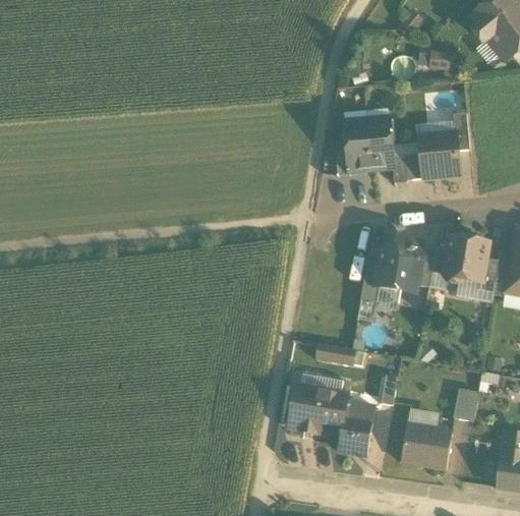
[(503,54),(507,58),(519,47),(519,1),(518,1),(517,0),(490,0),(489,1),(472,15),(478,23),(476,25),(475,33),(480,38),(486,39),(489,37),(503,54)]
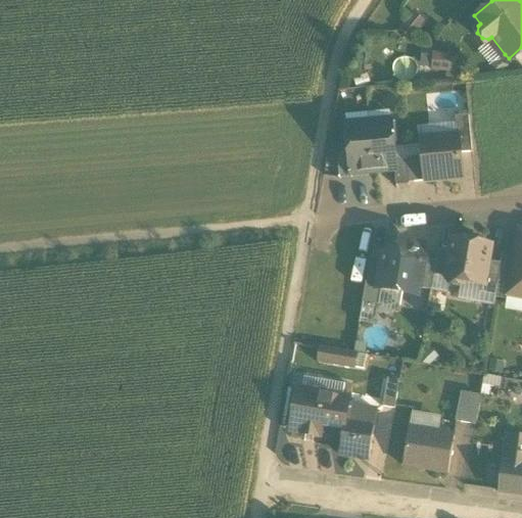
[(398,27),(411,37),(424,19),(412,9),(398,27)]
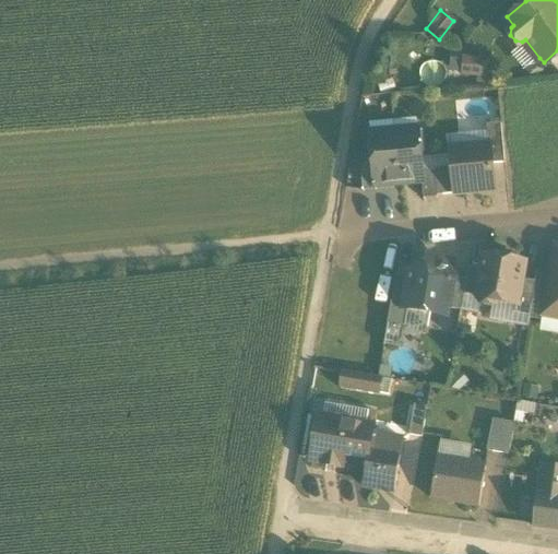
[(525,39),(522,42),(510,50),(524,70),(539,58),(525,39)]
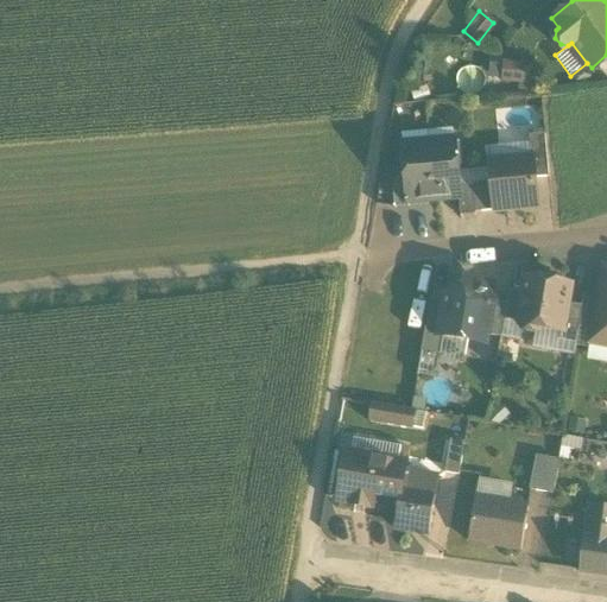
[(501,57),(500,78),(523,80),(524,58),(501,57)]
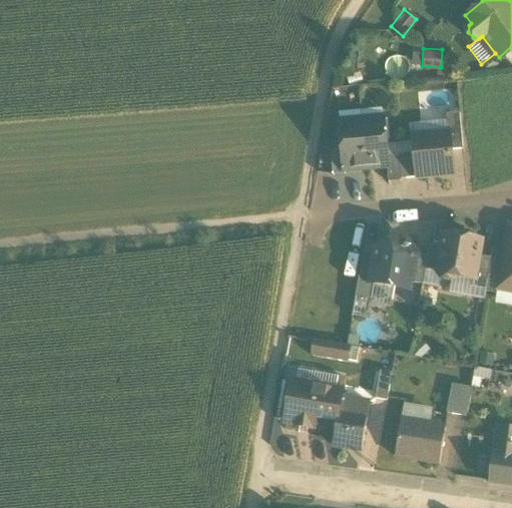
[(382,105),(360,107),(361,117),(383,115),(382,105)]
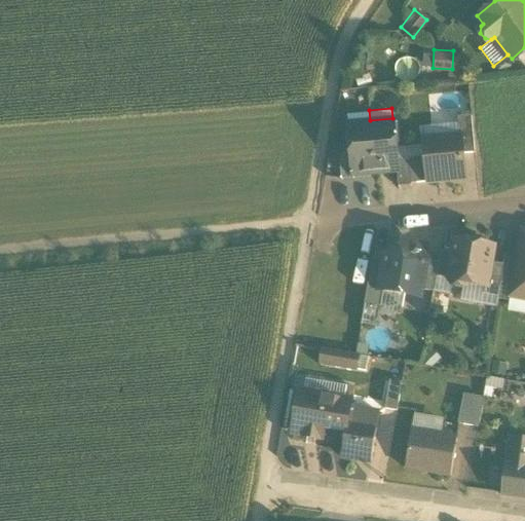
[(347,122),(370,120),(369,110),(346,111),(347,122)]
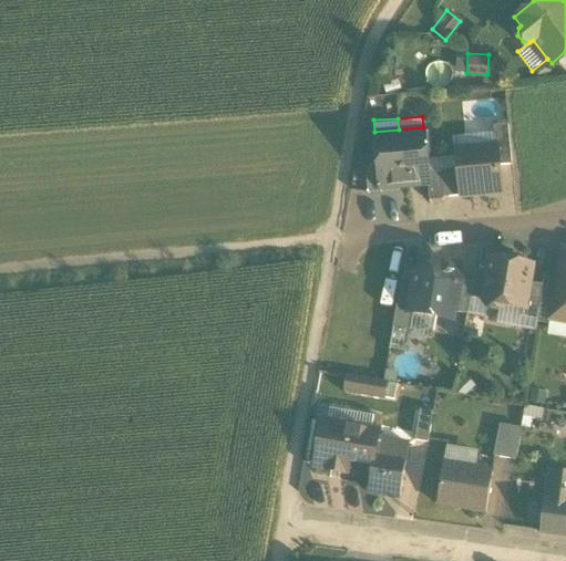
[(495,145),(497,163),(511,162),(507,122),(492,123),(494,145),(495,145)]
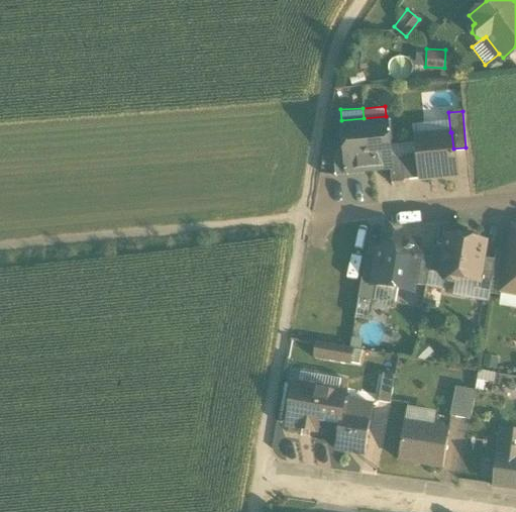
[(386,116),(364,118),(368,167),(389,165),(390,165),(389,157),(386,116)]
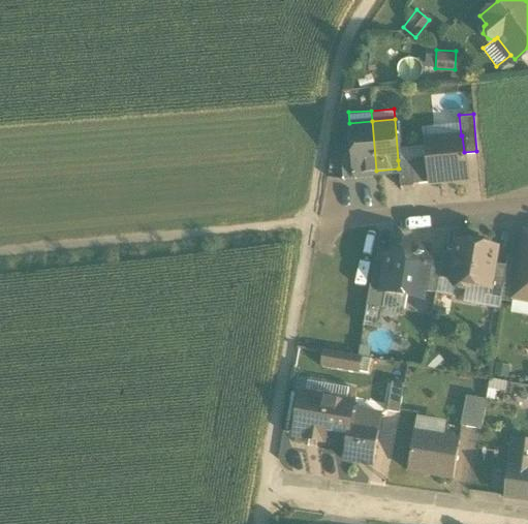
[(354,173),(376,171),(372,121),(349,123),(351,151),(353,173),(354,173)]
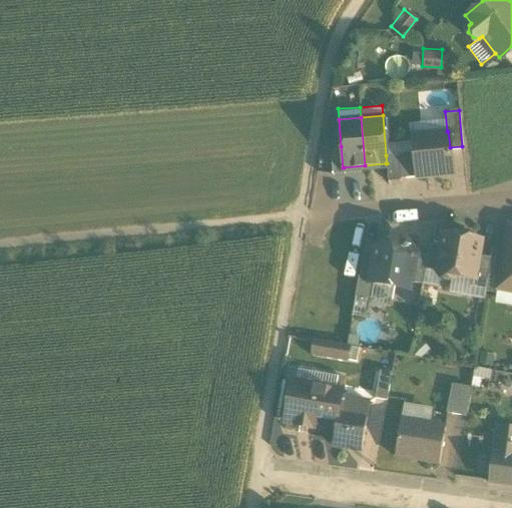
[(414,150),(416,174),(452,171),(450,147),(448,131),(447,131),(413,134),(414,150)]
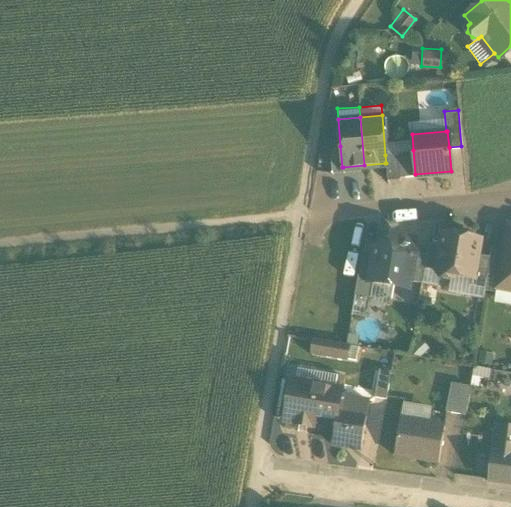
[(328,147),(331,171),(344,170),(343,167),(342,167),(340,146),(328,147)]
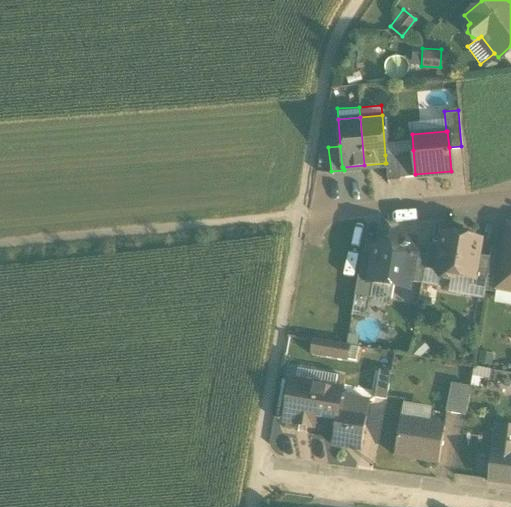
[(397,152),(397,154),(399,176),(415,174),(413,150),(397,152)]
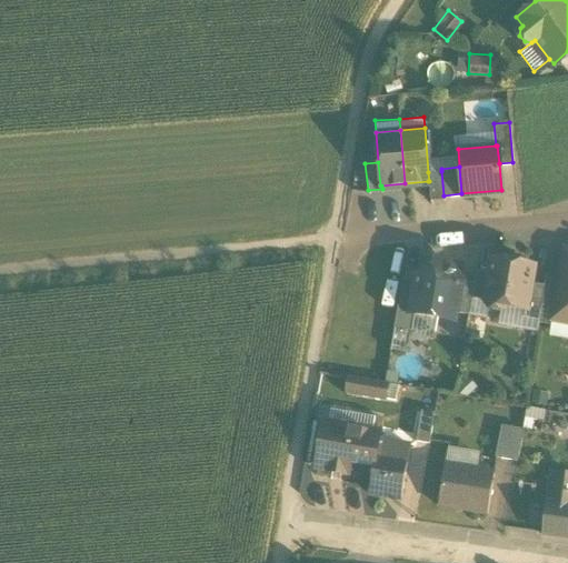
[(445,198),(444,195),(441,171),(428,172),(429,181),(428,181),(430,199),(445,198)]
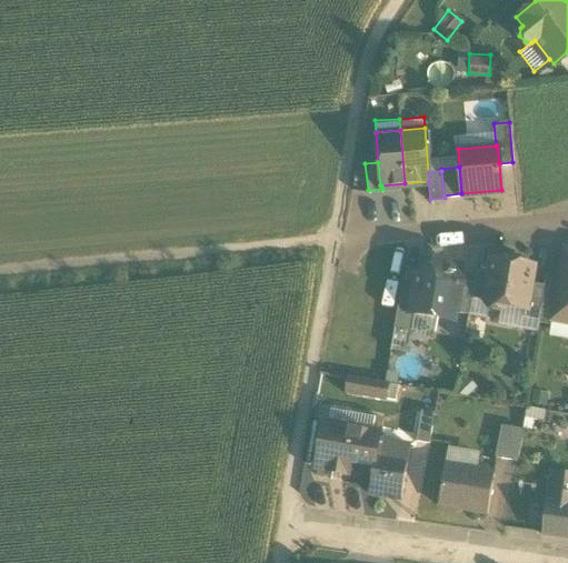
[(552,304),(551,317),(567,315),(567,247),(564,247),(558,275),(552,304)]
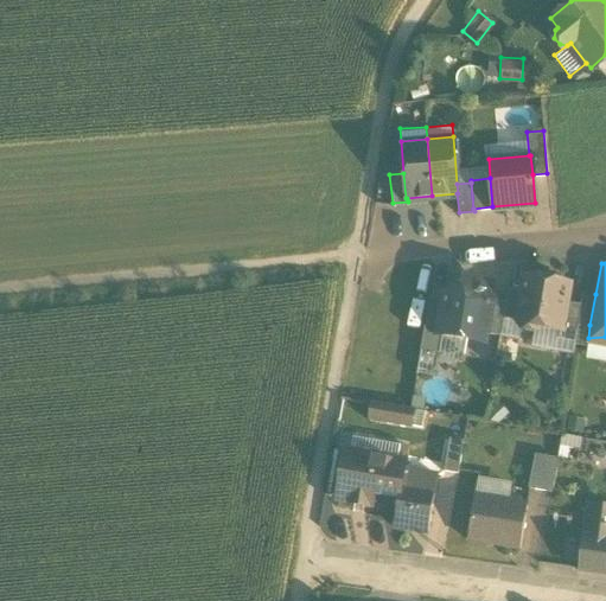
[(557,327),(560,327),(565,300),(568,281),(524,274),(522,288),(516,318),(522,326),(534,327),(540,324),(557,327)]
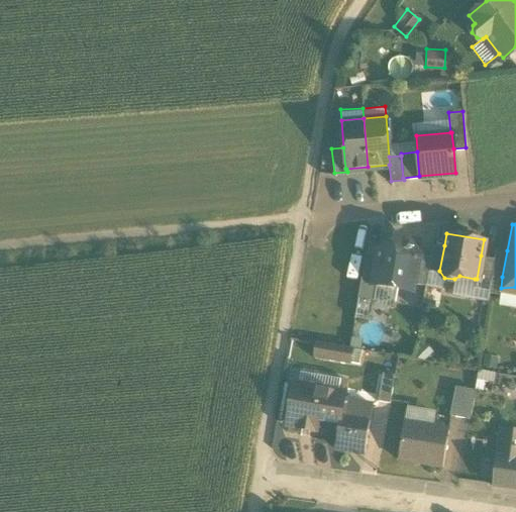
[(376,284),(391,287),(396,284),(412,286),(413,282),(418,253),(404,234),(393,241),(386,240),(378,246),(376,260),(372,284),(376,284)]
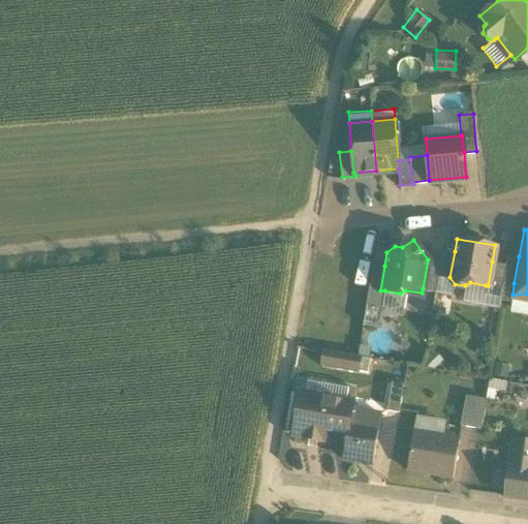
[(441,249),(439,262),(428,259),(423,288),(435,290),(437,274),(449,277),(455,251),(441,249)]
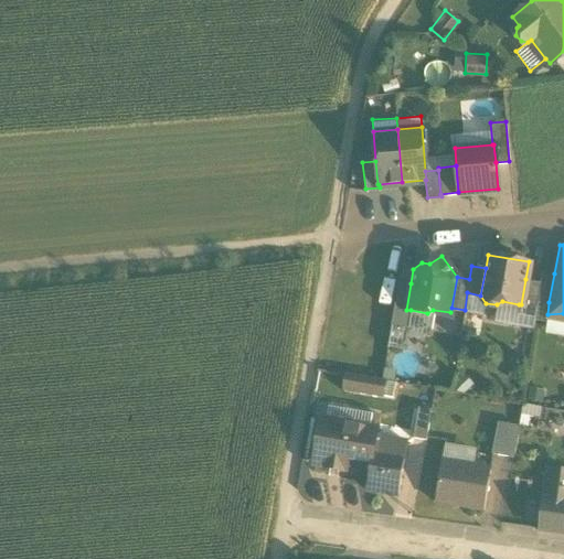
[(541,271),(540,281),(536,300),(549,302),(554,273),(541,271)]
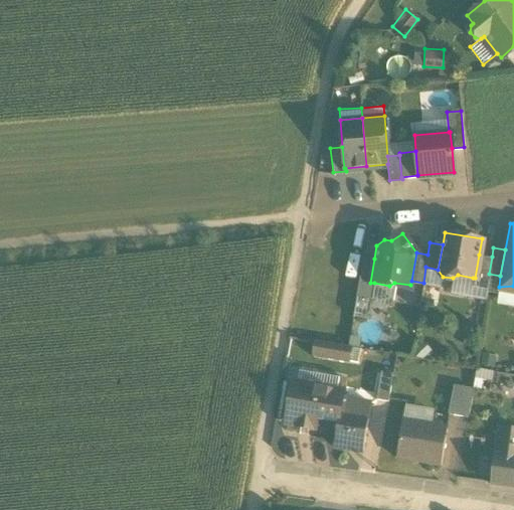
[(487,287),(489,274),(492,257),(479,255),(475,278),(473,278),(472,285),(487,287)]
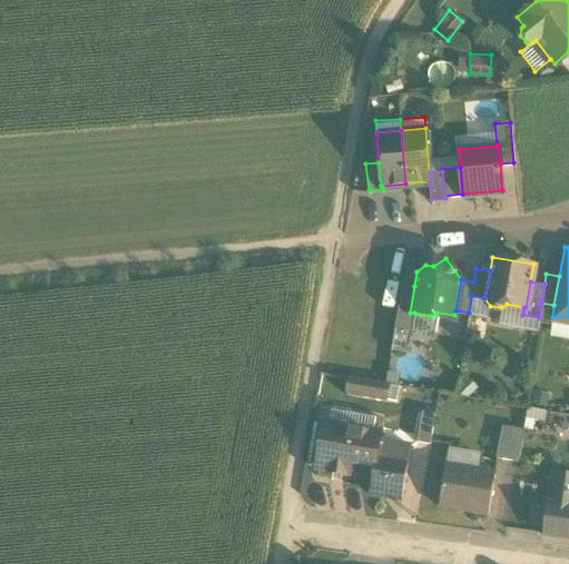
[(394,325),(411,328),(414,313),(410,313),(414,286),(401,284),(394,325)]
